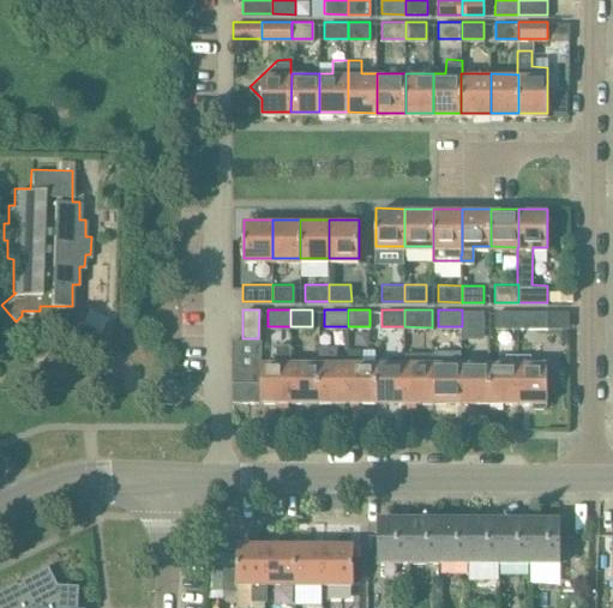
[(482,311),(462,309),(462,326),(482,326),(482,311)]
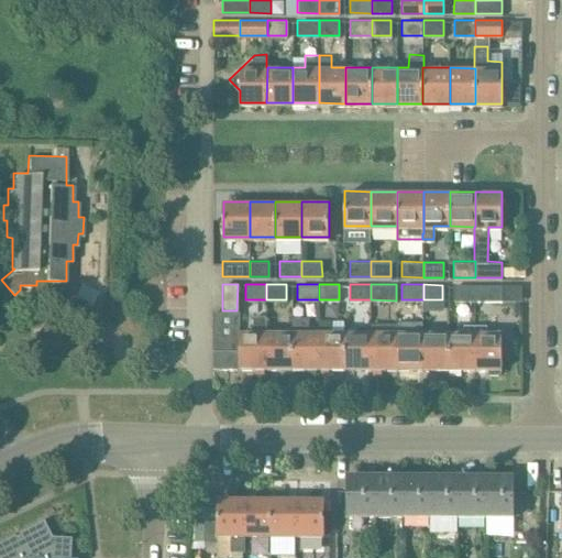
[(453,299),(475,299),(475,285),(454,284),(453,299)]
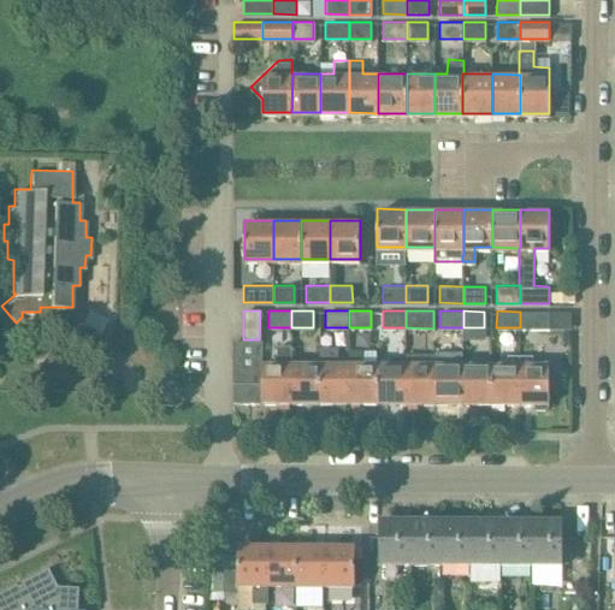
[(520,312),(520,327),(549,327),(549,312),(520,312)]
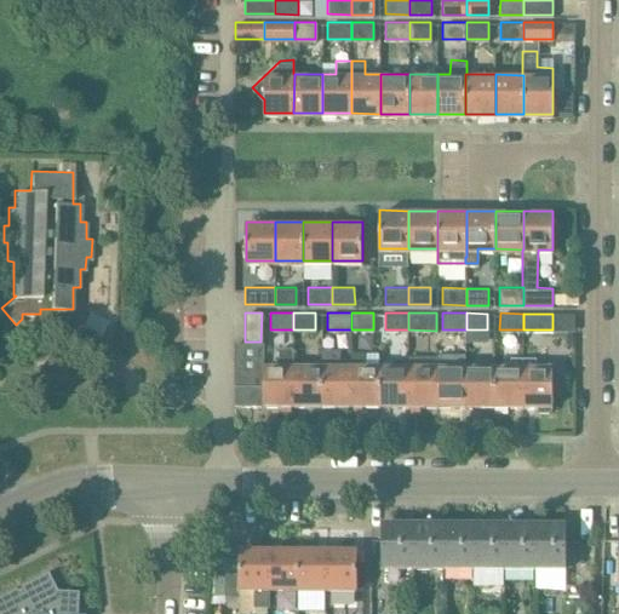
[(261,342),(245,342),(234,342),(234,357),(264,357),(263,342),(261,342)]
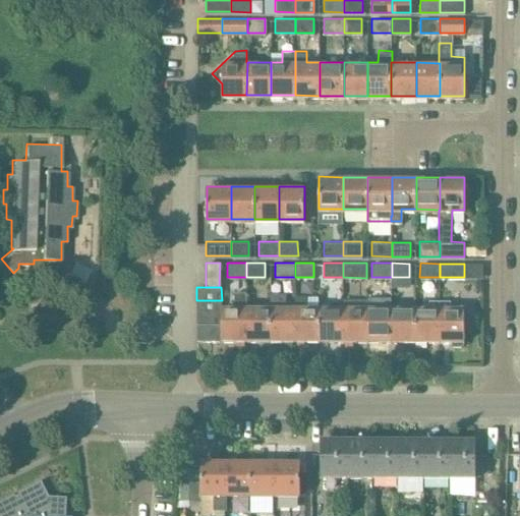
[(222,340),(246,340),(246,306),(246,290),(234,290),(234,306),(222,306),(222,311),(222,324),(222,340)]
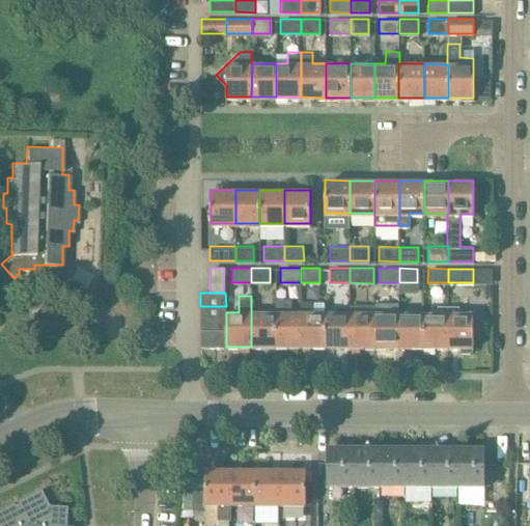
[(276,312),(276,347),(300,347),(301,306),(300,306),(290,306),(290,298),(275,298),(275,312),(276,312)]
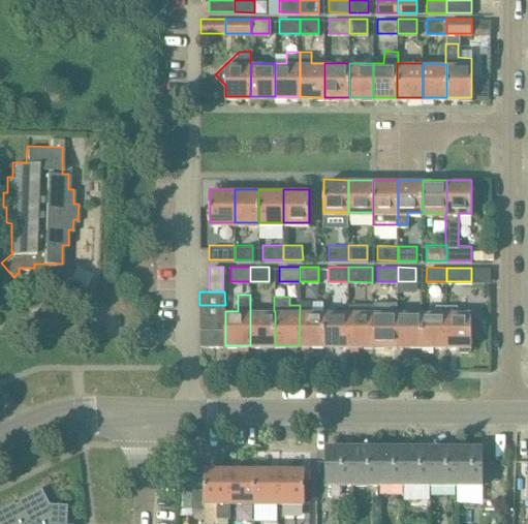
[(299,345),(323,345),(323,311),(311,311),(312,298),(299,298),(299,305),(300,305),(299,345)]
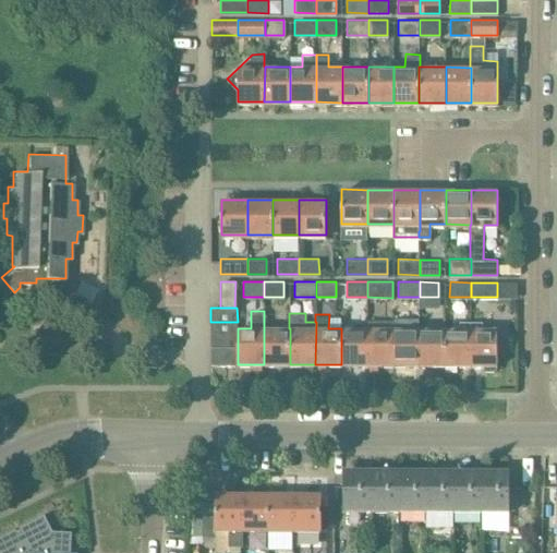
[(445,364),(471,364),(471,320),(459,320),(459,328),(445,328),(445,364)]
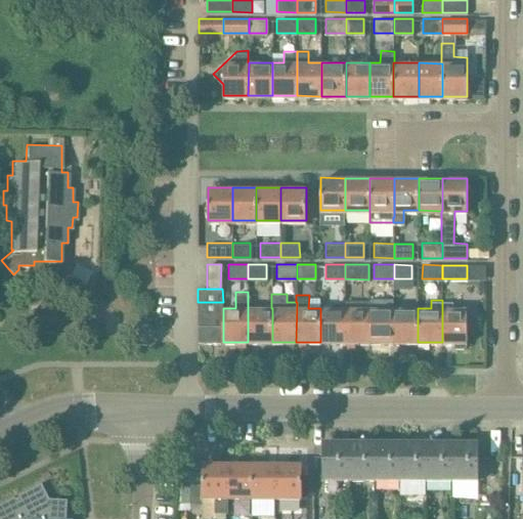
[(442,300),(442,342),(453,342),(453,344),(455,346),(464,346),(465,344),(465,342),(467,342),(467,308),(453,309),(453,300),(442,300)]
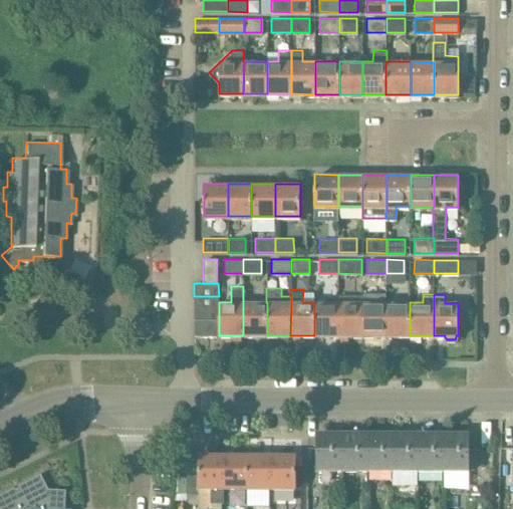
[(219,296),(194,296),(194,307),(219,307),(219,302),(219,296)]
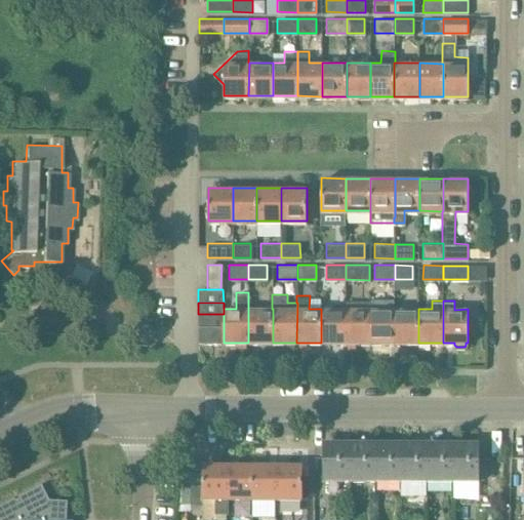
[(321,309),(321,343),(346,343),(346,309),(346,304),(333,304),(333,309),(321,309)]
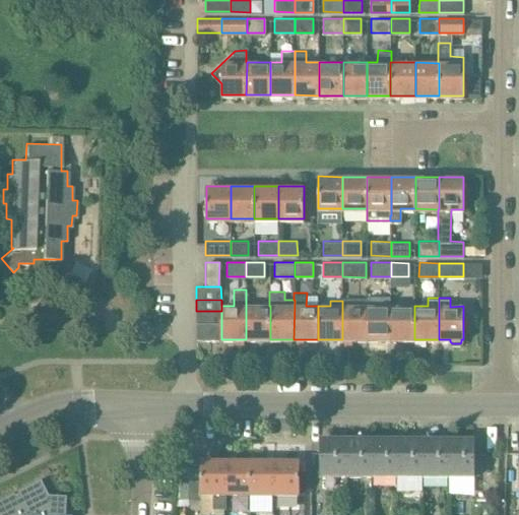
[(246,306),(246,339),(270,339),(270,306),(269,306),(246,306)]
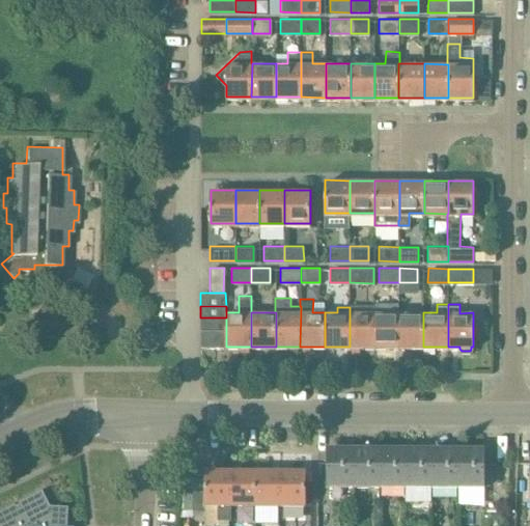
[(373,347),(373,312),(350,312),(350,347),(373,347)]
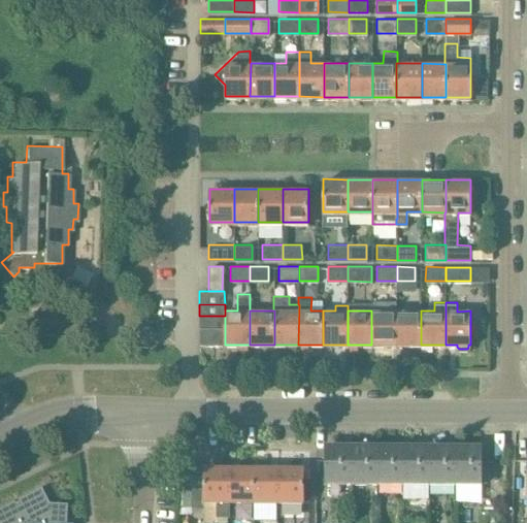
[(371,345),(397,345),(397,311),(371,311),(371,345)]
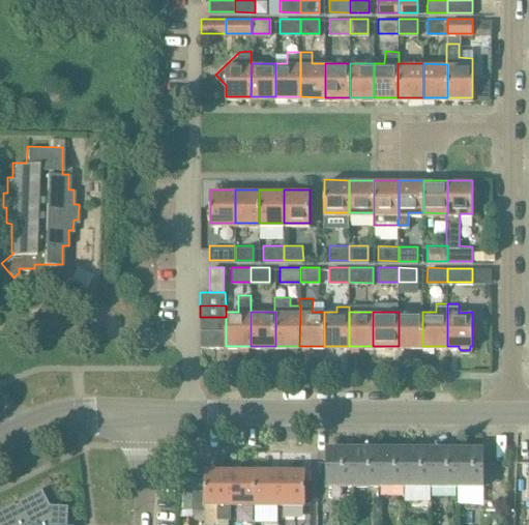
[(422,346),(422,312),(399,312),(399,346),(422,346)]
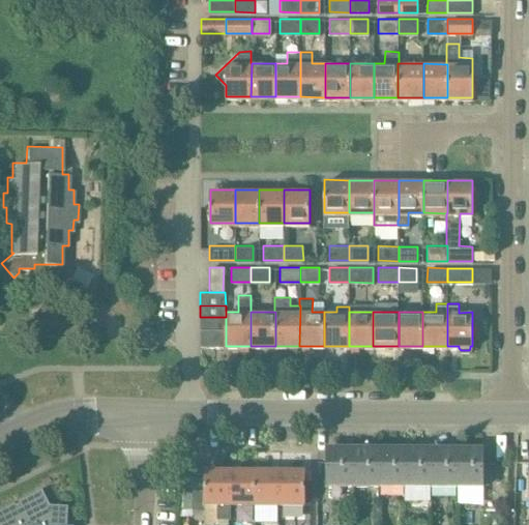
[(226,317),(200,317),(200,329),(226,329),(226,317)]
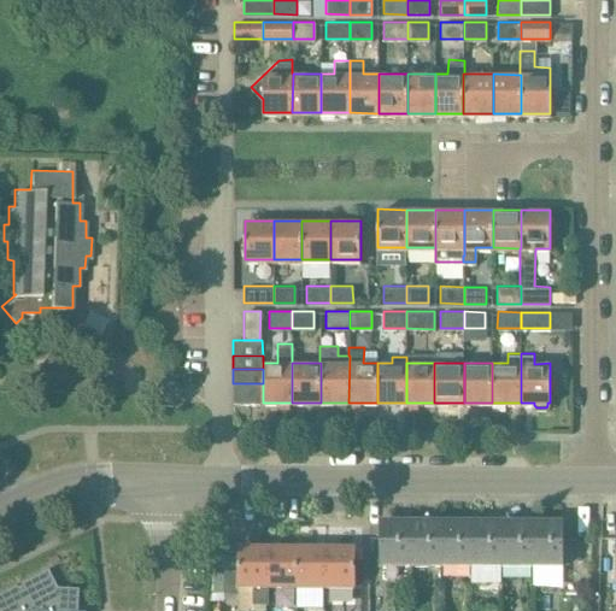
[(263,383),(233,383),(233,403),(263,403),(263,383)]
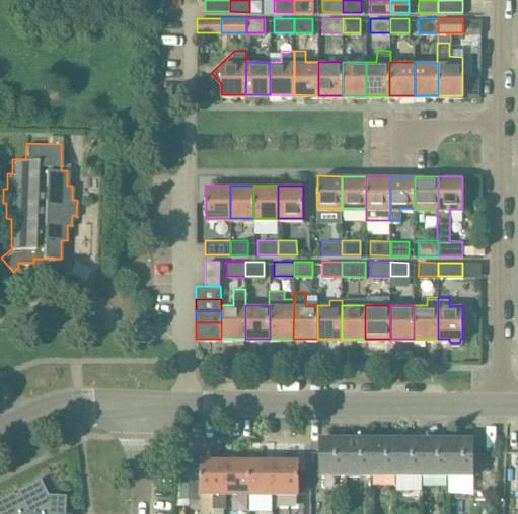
[(318,472),(345,472),(345,436),(318,436),(318,472)]
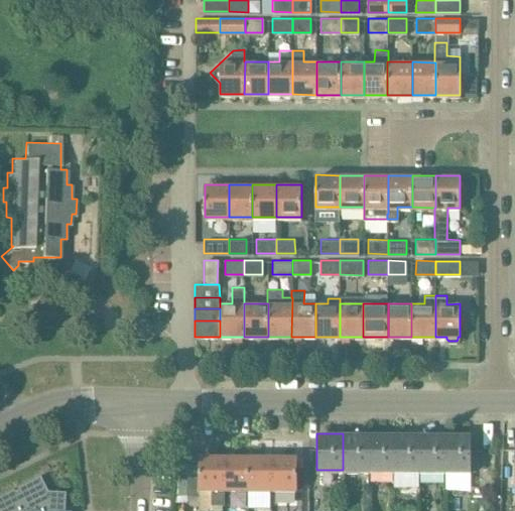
[(368,470),(368,433),(343,433),(343,470),(368,470)]
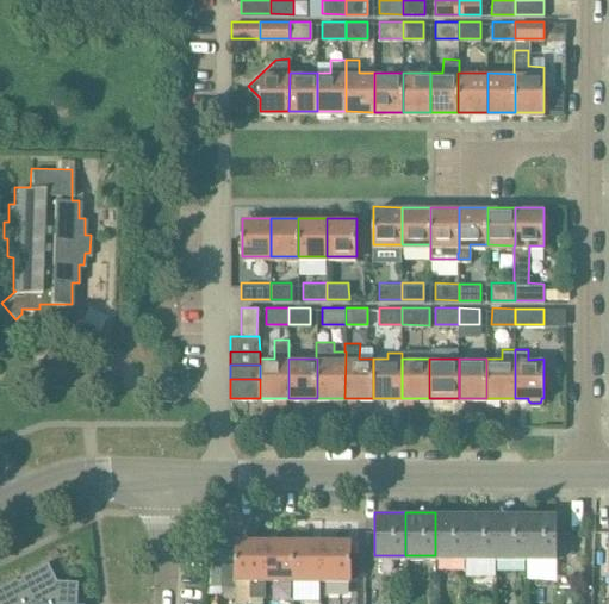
[(465,556),(466,514),(435,512),(435,555),(465,556)]
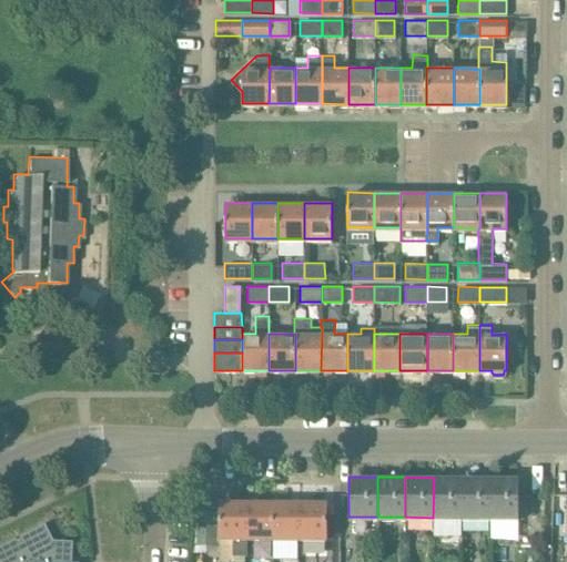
[(462,518),(462,478),(434,478),(433,518),(462,518)]
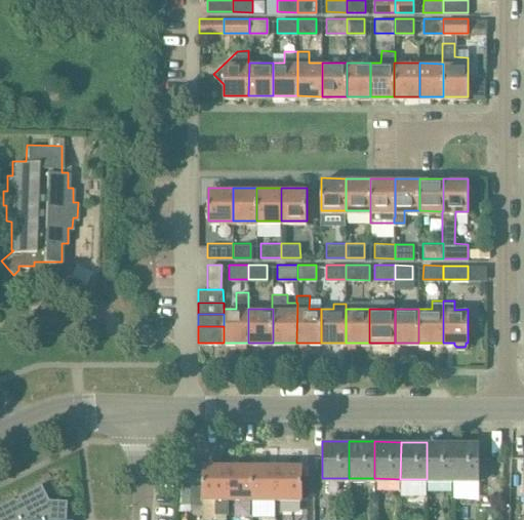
[(452,479),(452,442),(427,442),(427,479),(452,479)]
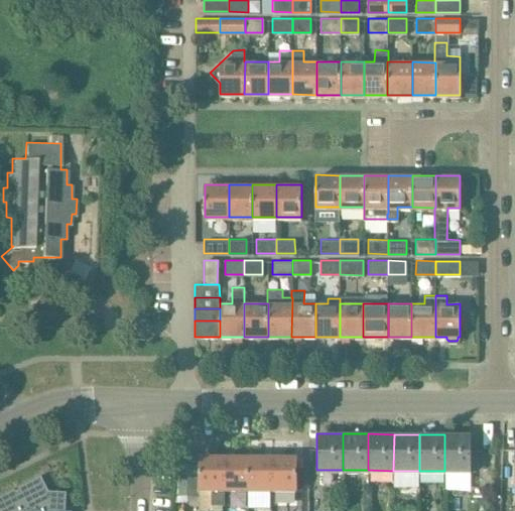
[(444,434),(444,471),(471,471),(471,434),(444,434)]
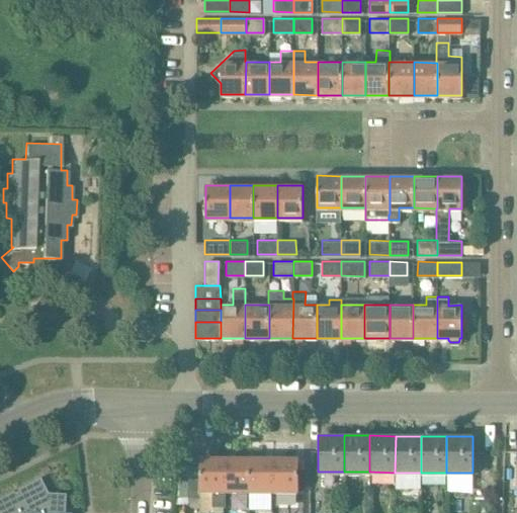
[(224,491),(225,458),(199,457),(199,491),(211,491),(211,506),(225,506),(226,491),(224,491)]
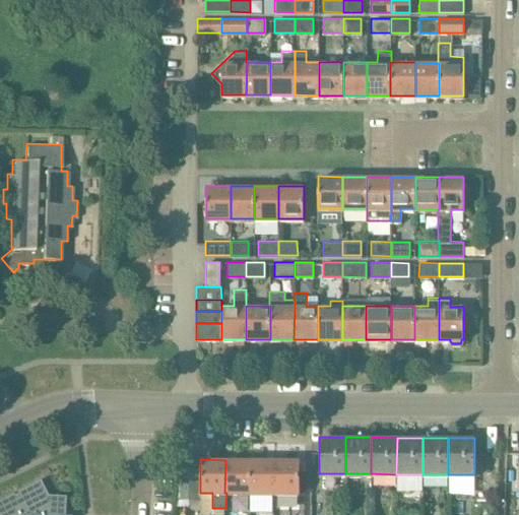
[(226,493),(249,493),(249,460),(225,460),(224,493),(226,493)]
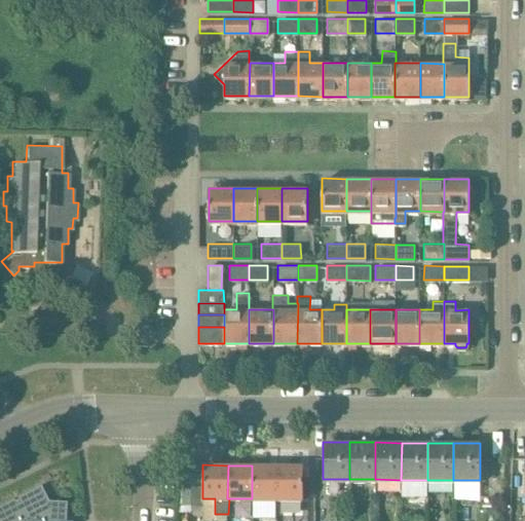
[(252,466),(252,498),(276,498),(276,466),(252,466)]
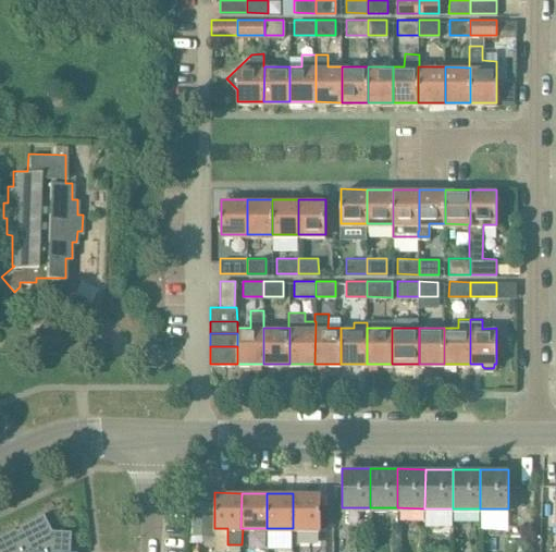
[(320,493),(293,493),(293,528),(319,528),(320,493)]
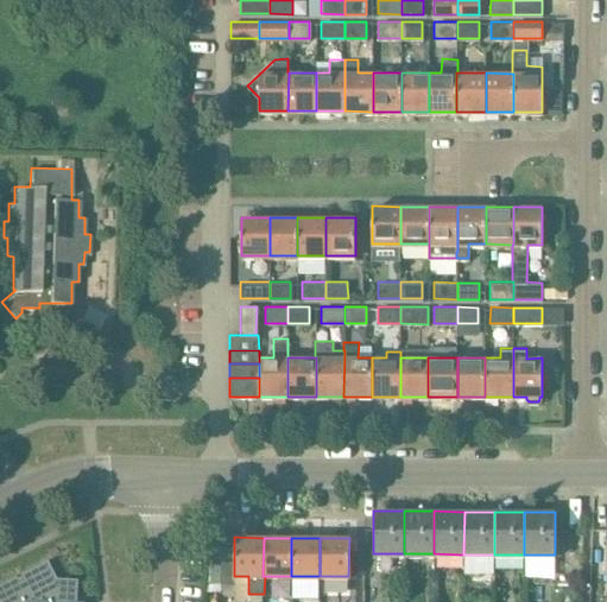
[(12,558),(0,564),(0,576),(17,569),(12,558)]
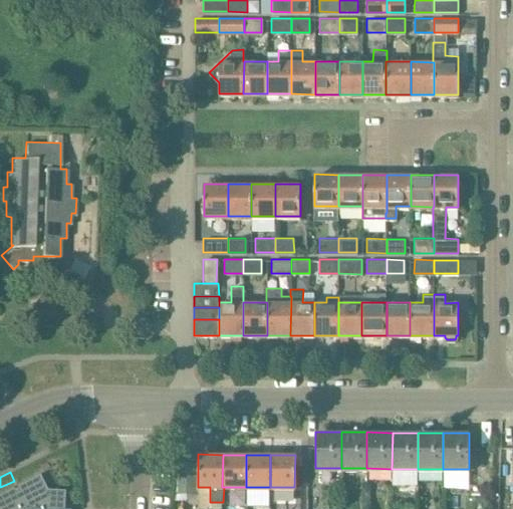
[(0,508),(64,508),(65,508),(61,508),(63,489),(45,488),(37,474),(0,492),(0,508)]
